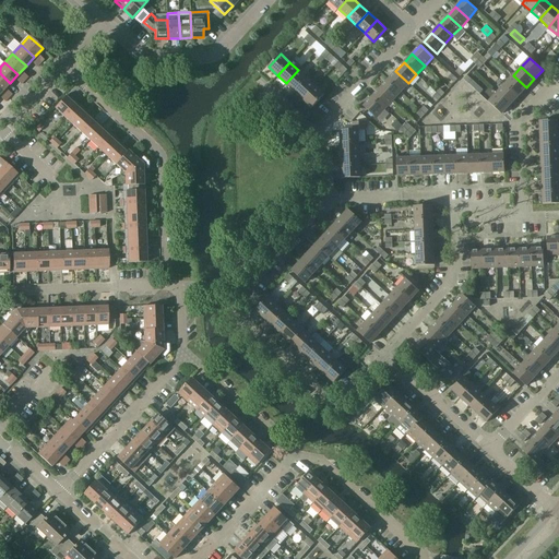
[(298,70),(286,83),(295,91),(307,79),(298,70)]
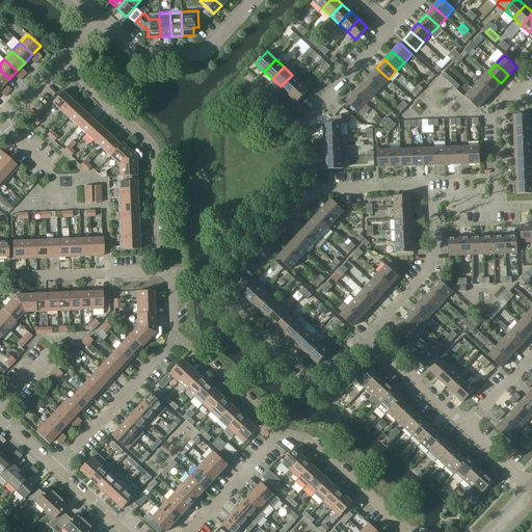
[(389,79),(376,68),(369,76),(381,87),(389,79)]
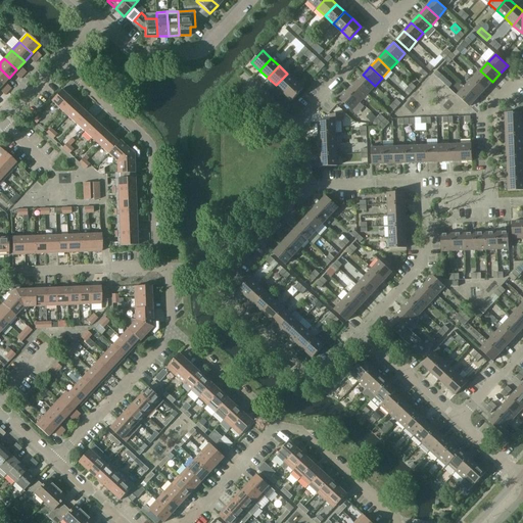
[(0,68),(0,84),(2,86),(9,78),(0,68)]
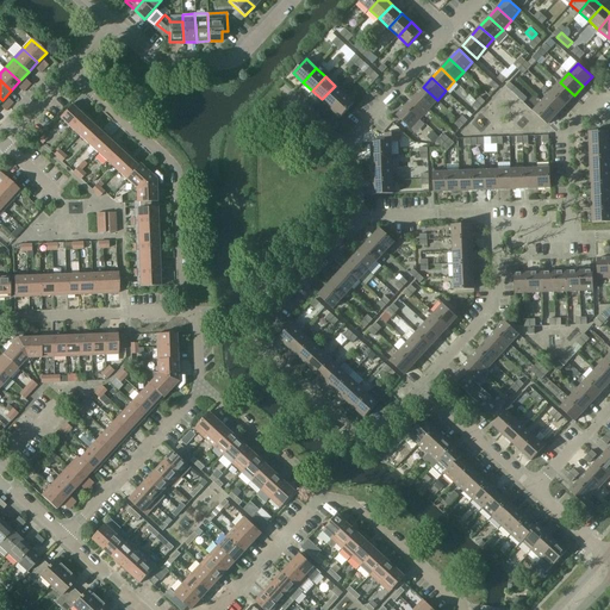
[(574,95),(560,82),(551,92),(565,105),(574,95)]
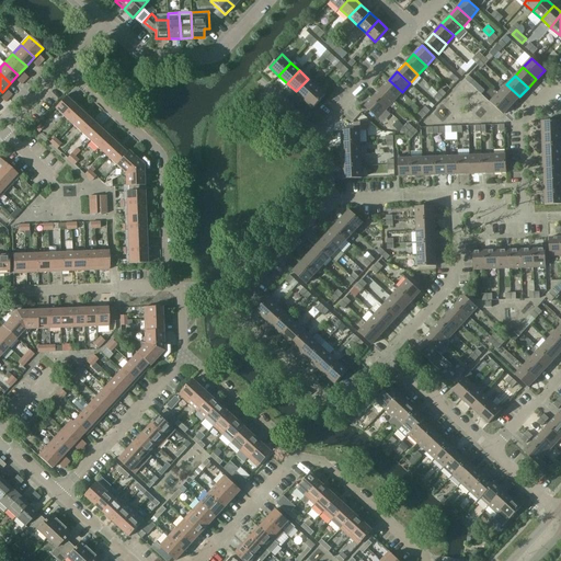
[(308,79),(296,91),(305,100),(317,87),(308,79)]
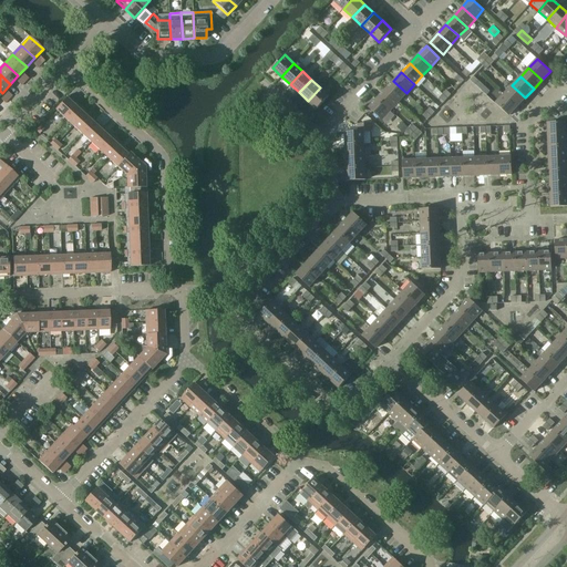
[(406,93),(393,81),(385,90),(398,102),(406,93)]
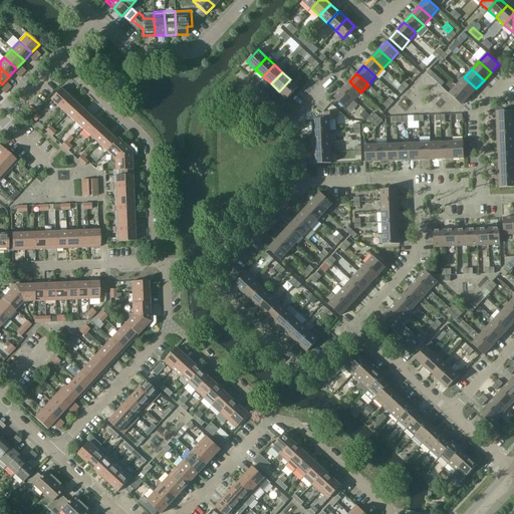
[(476,88),(464,77),(457,85),(469,96),(476,88)]
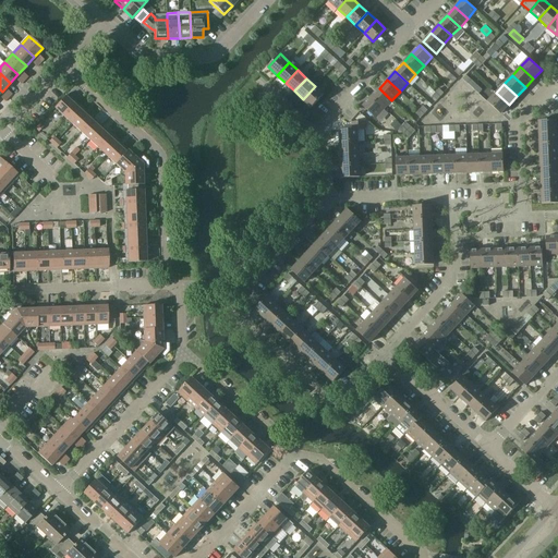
[(312,107),(324,94),(315,86),(303,99),(312,107)]
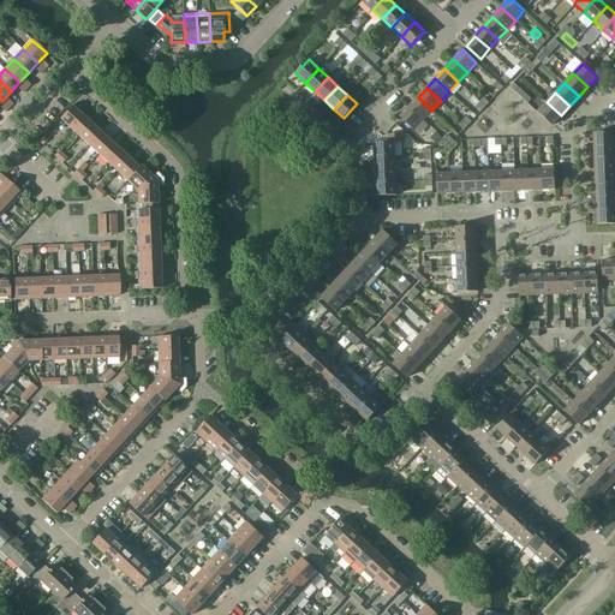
[(431,111),(418,97),(408,107),(423,120),(431,111)]
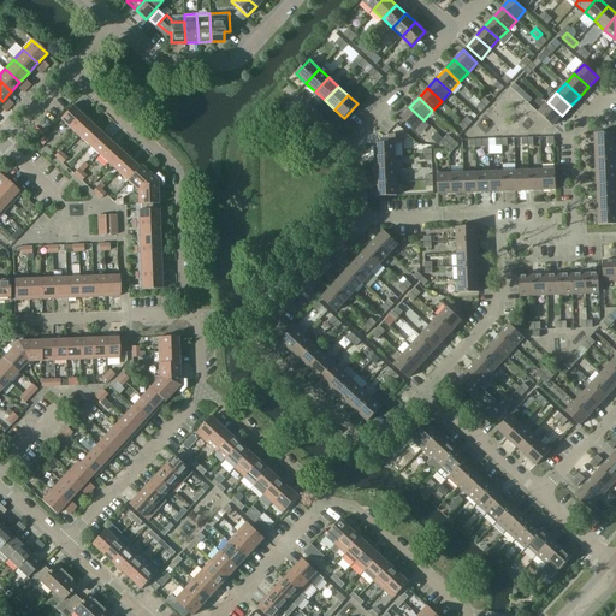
[(539,112),(552,125),(562,116),(548,102),(539,112)]
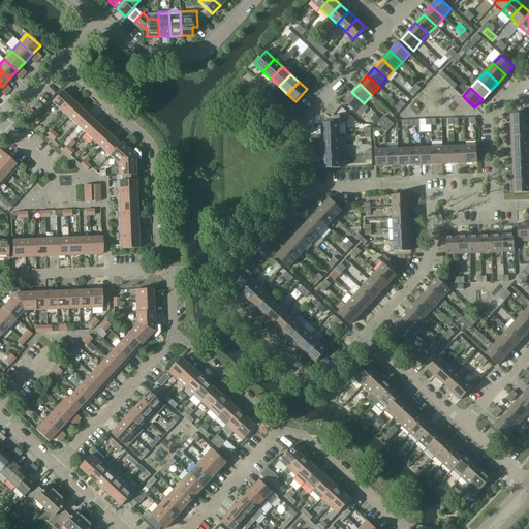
[(63,89),(52,102),(60,110),(72,97),(63,89)]
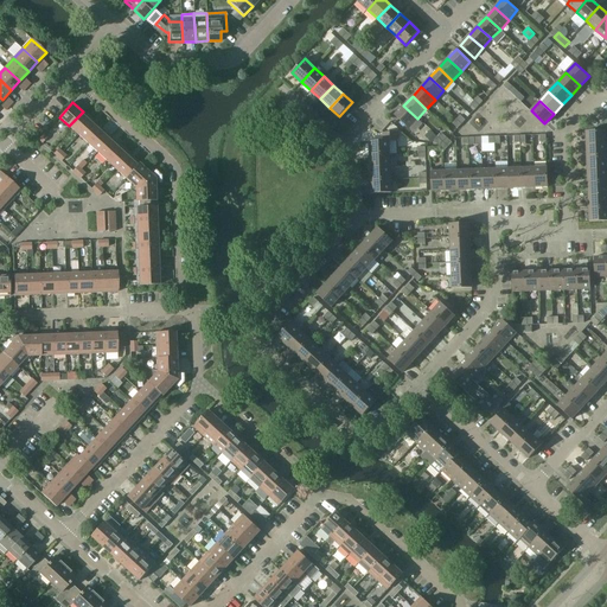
[(423,123),(417,119),(403,106),(395,115),(414,133),(423,123)]
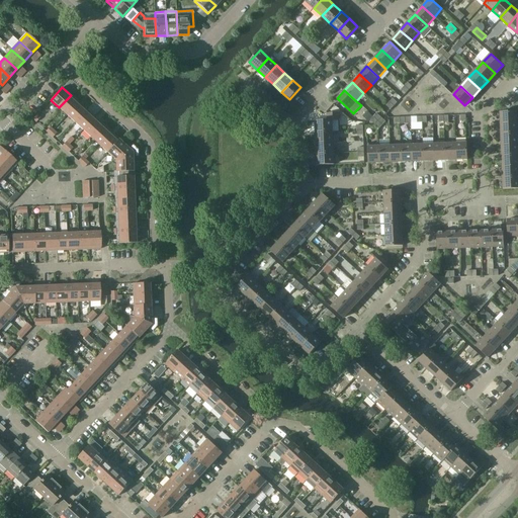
[(71,95),(59,107),(67,115),(79,102),(71,95)]
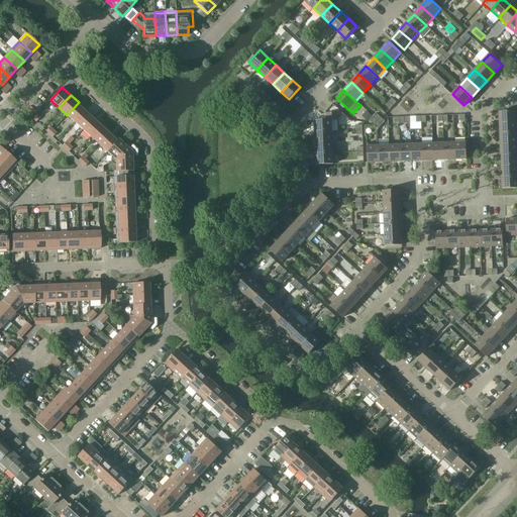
[(79,102),(67,115),(75,122),(87,109),(79,102)]
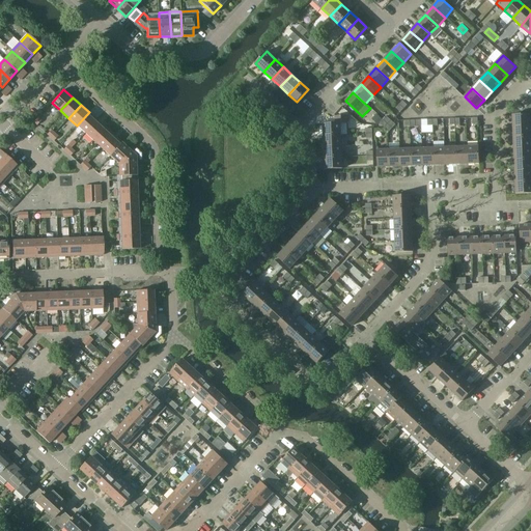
[(89,112),(77,126),(85,133),(98,120),(89,112)]
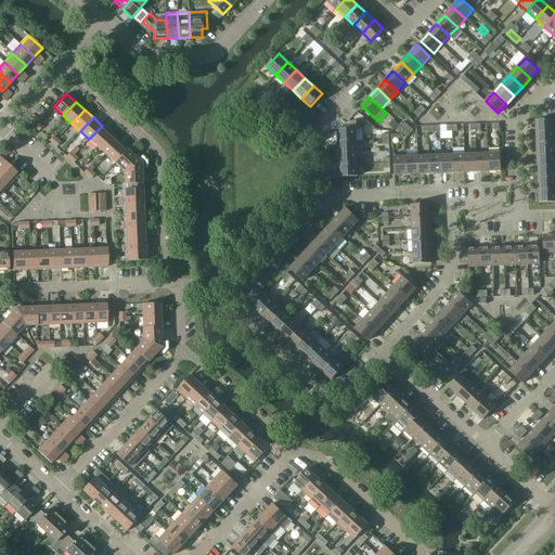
[(388,125),(395,130),(399,125),(392,119),(388,125)]
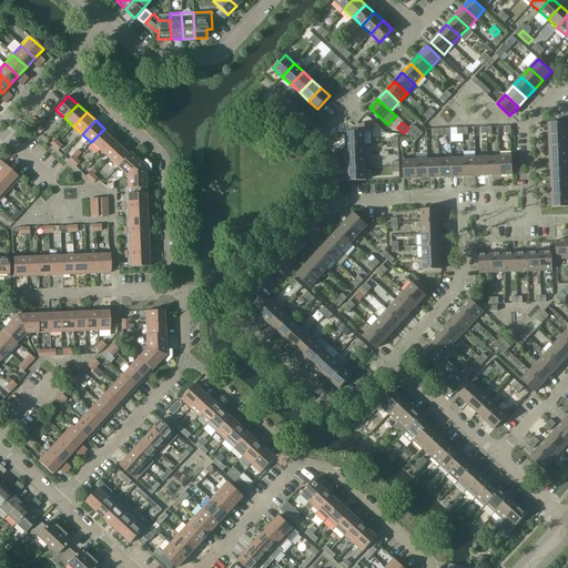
[(567,122),(548,122),(549,134),(567,134),(567,122)]
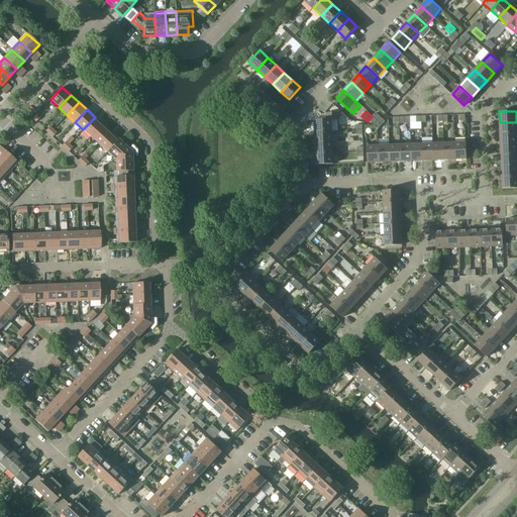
[(325,112),(326,119),(314,120),(315,131),(332,130),(332,131),(337,130),(337,120),(338,120),(337,112),(325,112)]
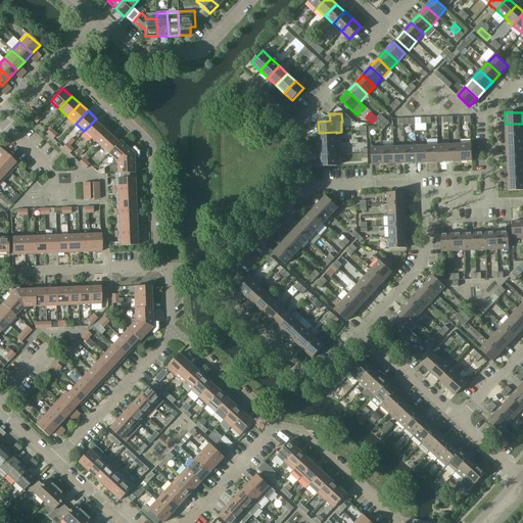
[(96,119),(84,131),(92,139),(104,126),(96,119)]
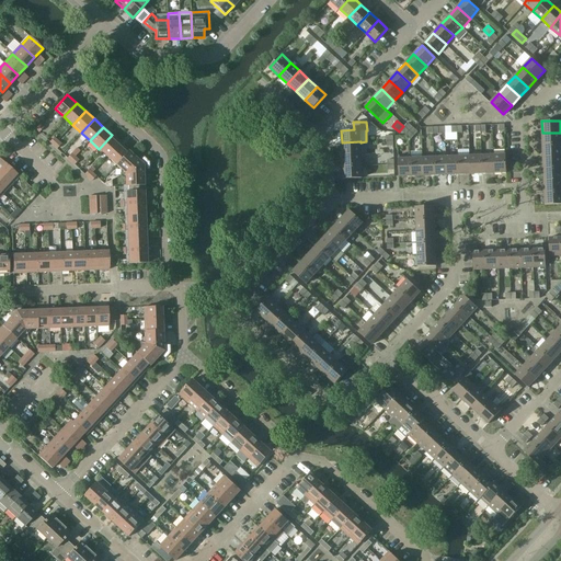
[(560,133),(542,133),(542,145),(560,145),(560,133)]
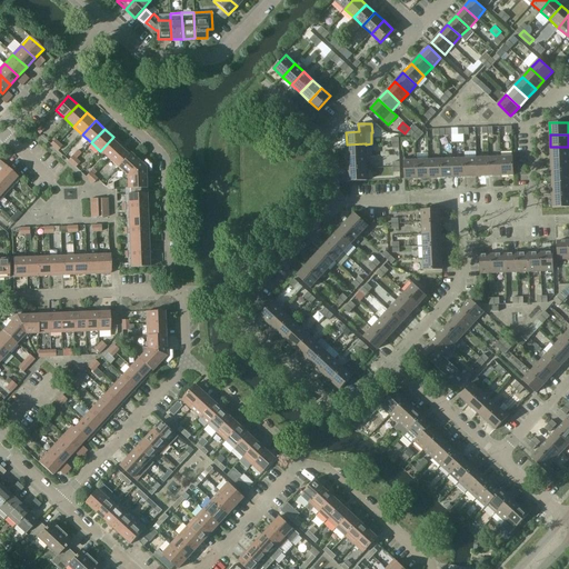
[(113,137),(100,151),(109,158),(121,145),(113,137)]
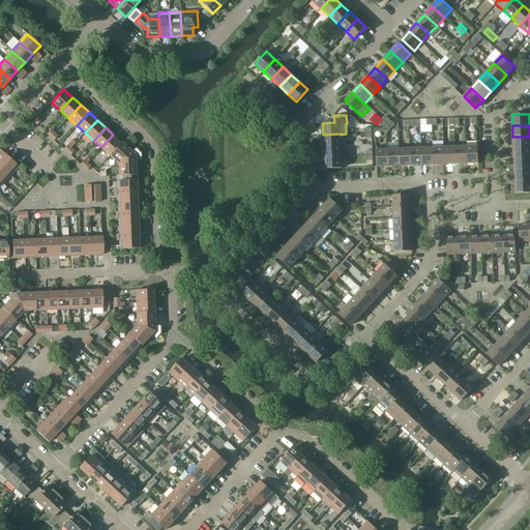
[(341,145),(341,135),(341,134),(323,135),(323,146),(341,145)]
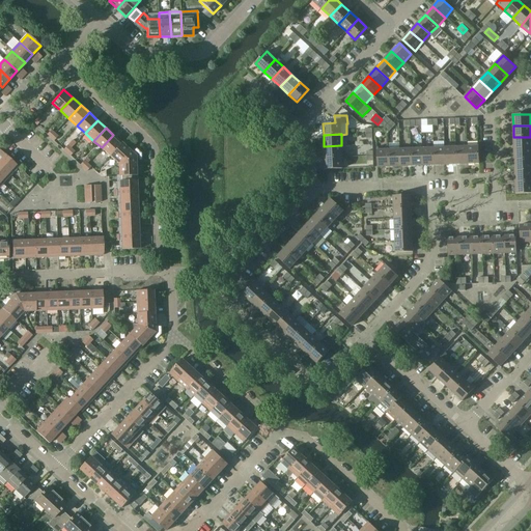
[(113,135),(102,147),(110,156),(121,142),(113,135)]
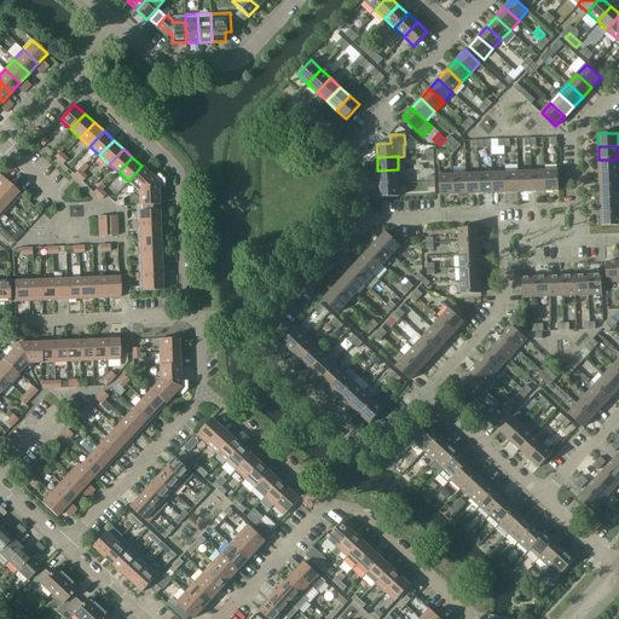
[(618,160),(599,160),(600,173),(618,172),(618,160)]
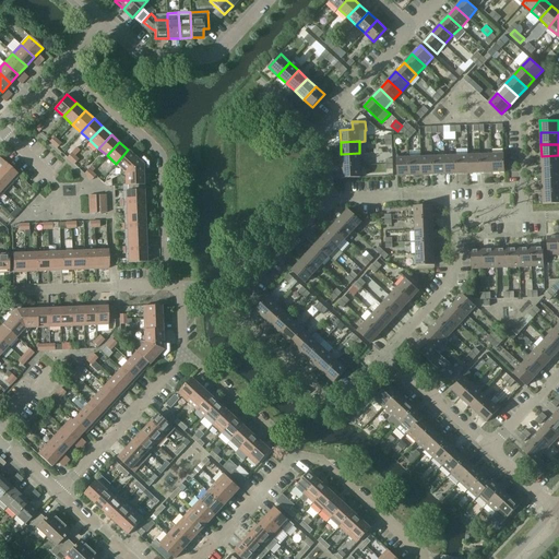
[(128,150),(116,164),(125,171),(125,185),(128,185),(141,185),(143,185),(143,168),(143,164),(140,161),(128,150)]
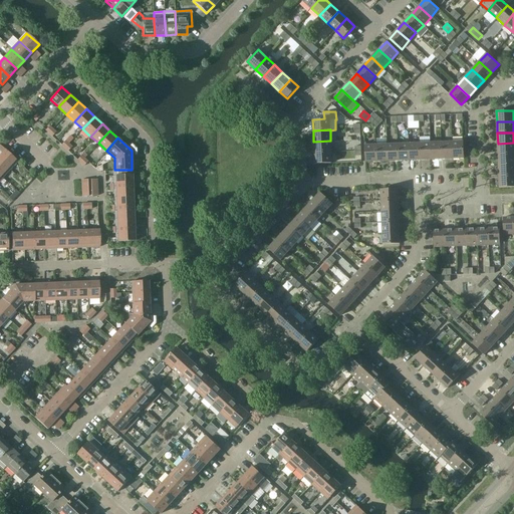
[(331,152),(330,142),(330,141),(313,142),(314,153),(331,152)]
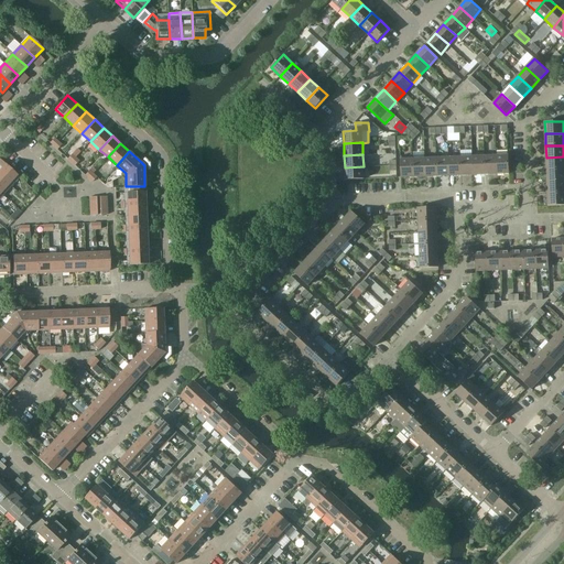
[(485,174),(485,155),(473,156),(473,174),(485,174)]
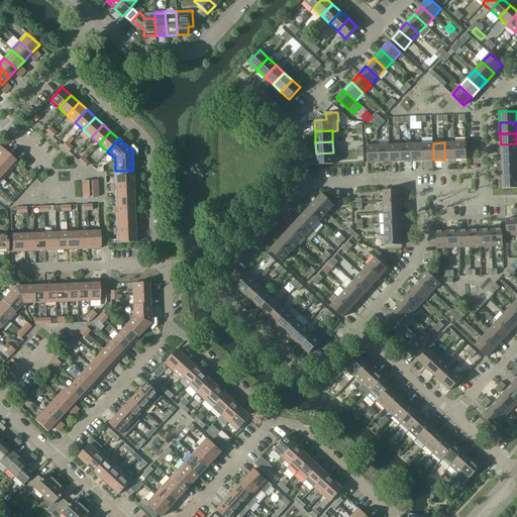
[(455,160),(455,142),(444,142),(444,160),(455,160)]
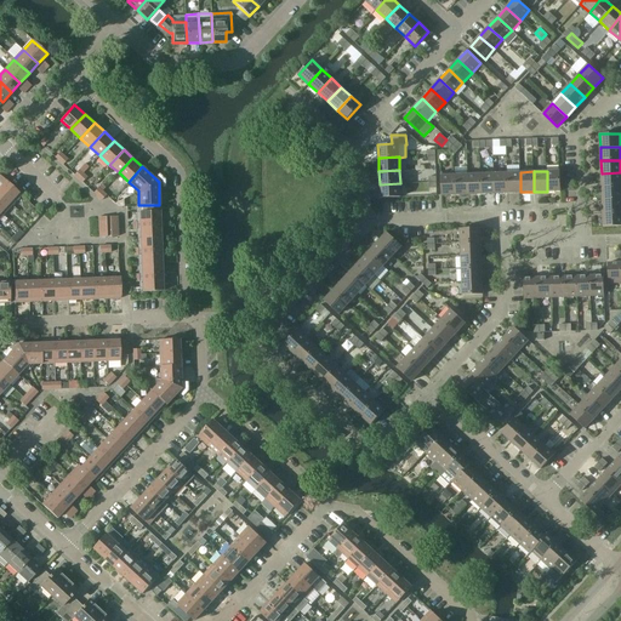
[(560,191),(560,171),(547,171),(547,192),(560,191)]
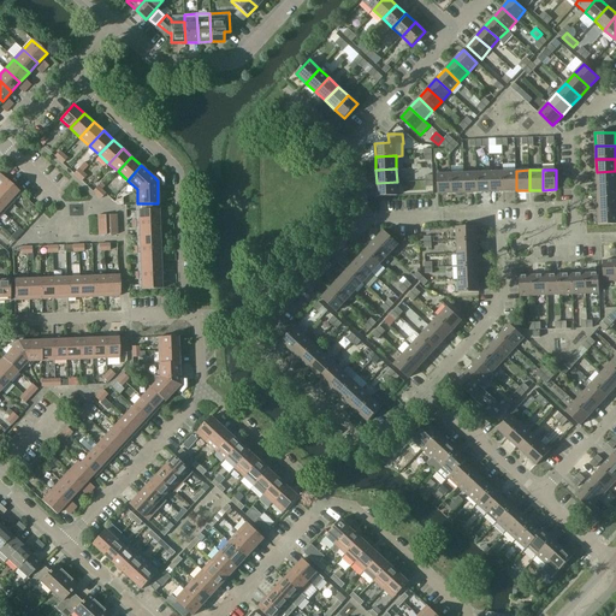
[(504,191),(503,171),(490,172),(491,191),(504,191)]
